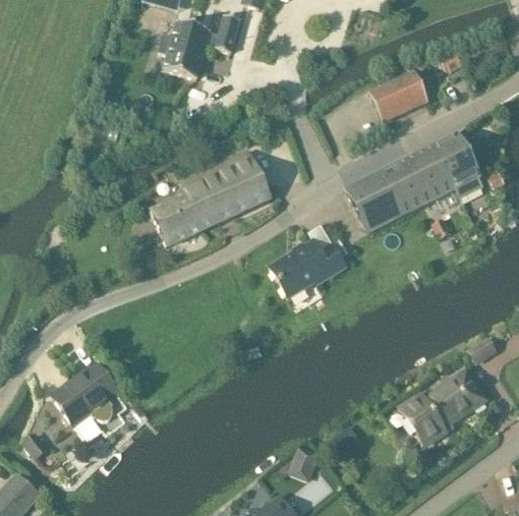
[(263,9),(265,0),(242,0),(241,3),(263,9)]
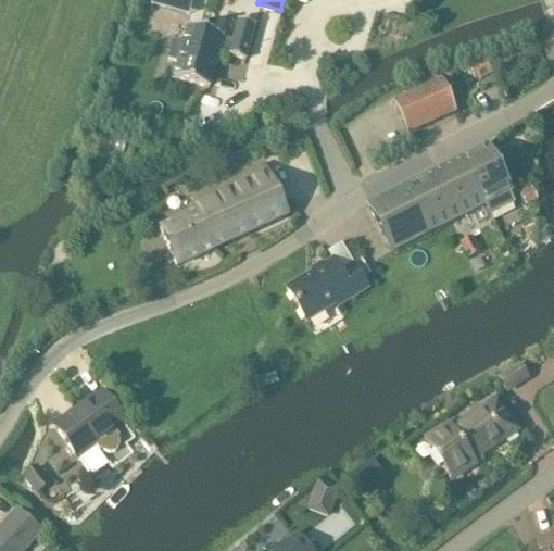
[(175,74),(211,84),(221,47),(230,50),(230,51),(247,55),(256,21),(240,16),(234,37),(224,34),(225,33),(189,23),(184,39),(175,37),(170,55),(179,58),(175,74)]
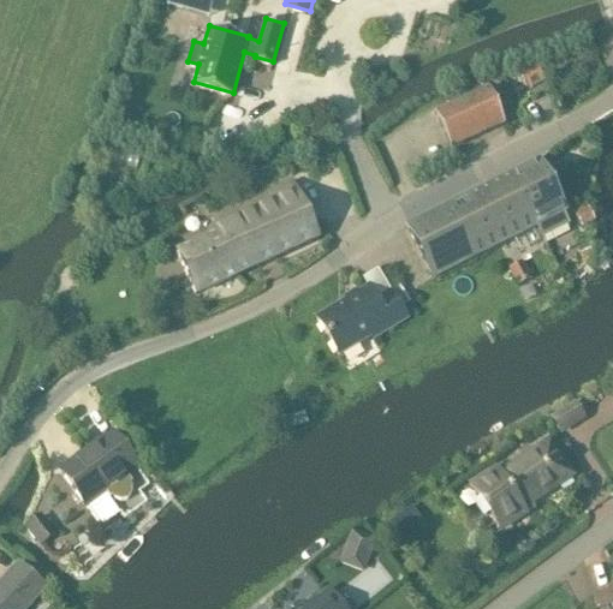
[(453,144),(503,120),(487,87),(436,109),(453,144)]
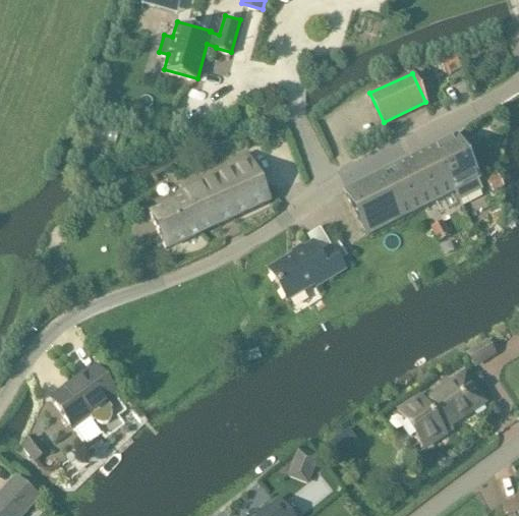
[(434,145),(456,188),(461,197),(481,186),(477,177),(478,176),(456,132),(434,145)]
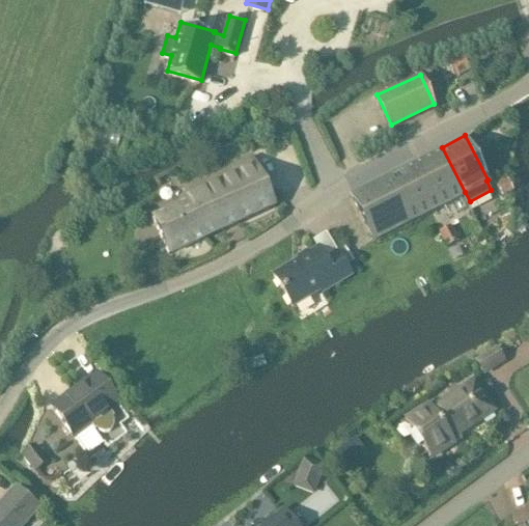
[(374,238),(465,192),(442,147),(352,193),(374,238)]
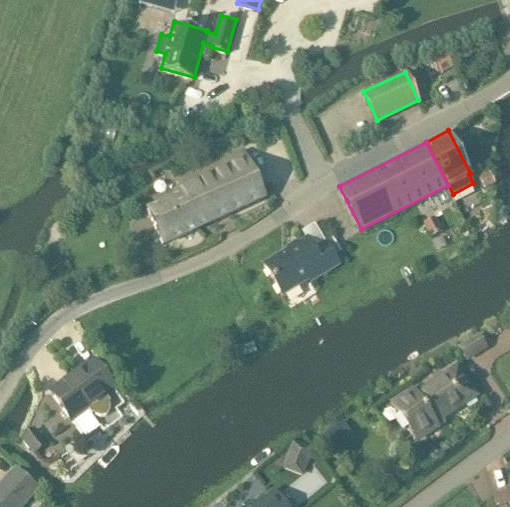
[(163,242),(265,195),(244,149),(178,180),(182,190),(147,206),(163,242)]
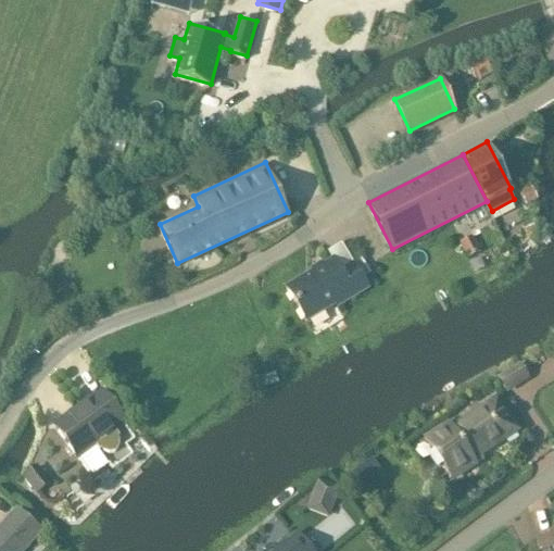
[(519,188),(528,202),(540,196),(531,180),(519,188)]
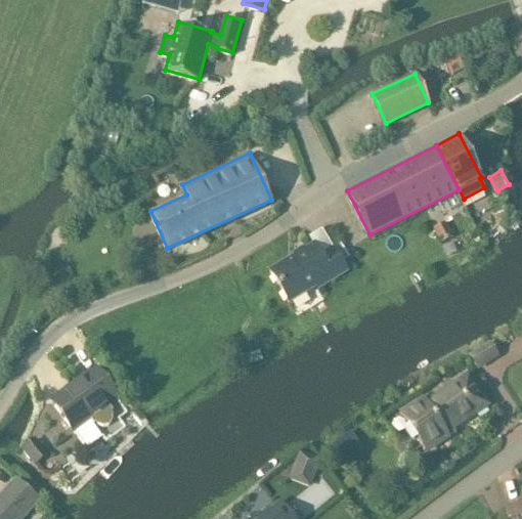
[(441,241),(454,233),(447,219),(434,225),(441,241)]
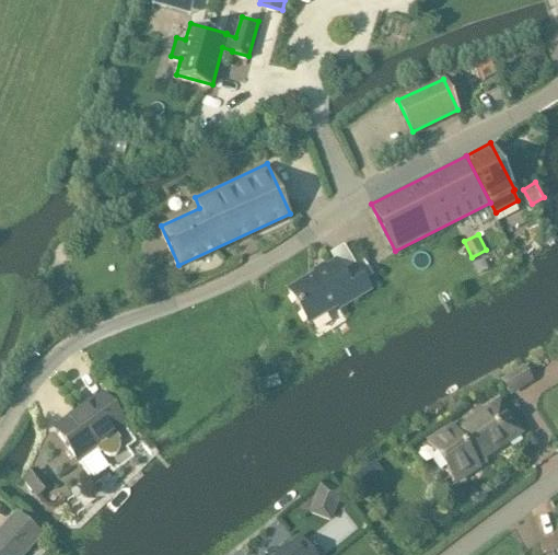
[(340,303),(371,285),(357,261),(343,269),(336,257),(289,286),(310,319),(339,301),(340,303)]
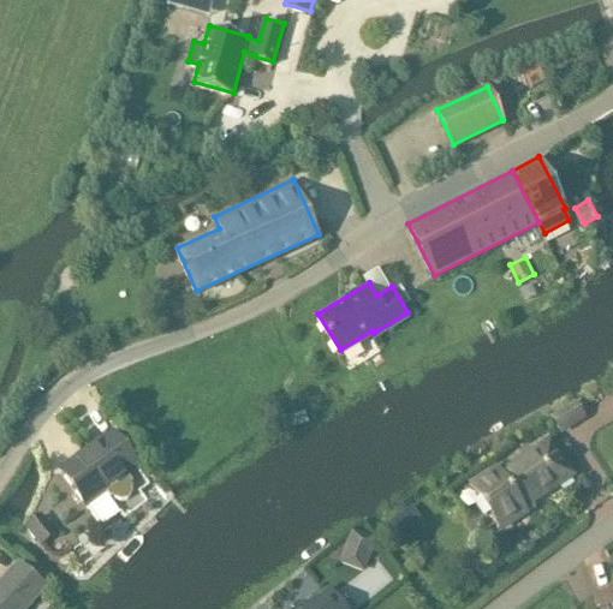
[(578,399),(554,415),(561,427),(585,412),(578,399)]
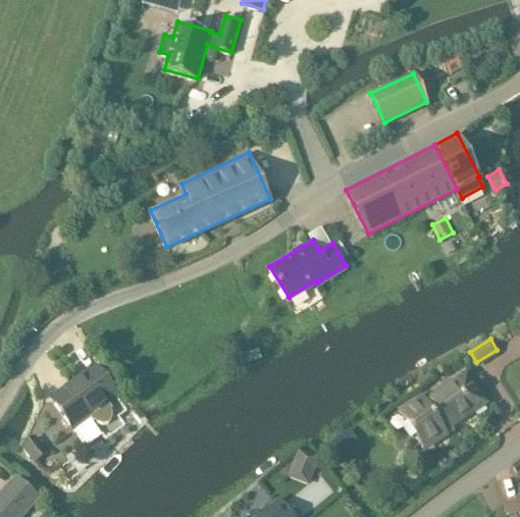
[(107,400),(116,393),(96,365),(52,397),(72,425),(89,413),(94,418),(96,417),(98,420),(103,421),(108,420),(111,415),(111,410),(109,407),(111,406),(107,400)]
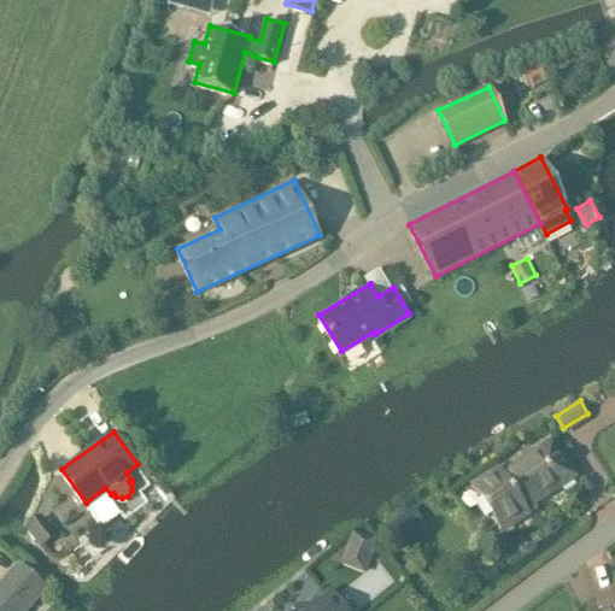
[(525,503),(573,474),(552,441),(533,453),(528,446),(485,474),(486,476),(473,483),(499,526),(528,509),(525,503)]
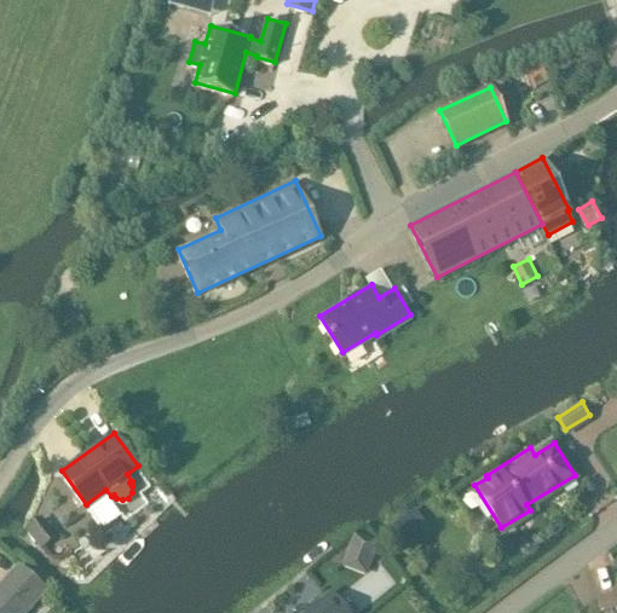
[(392,521),(405,541),(430,524),(416,504),(396,519),(392,521)]
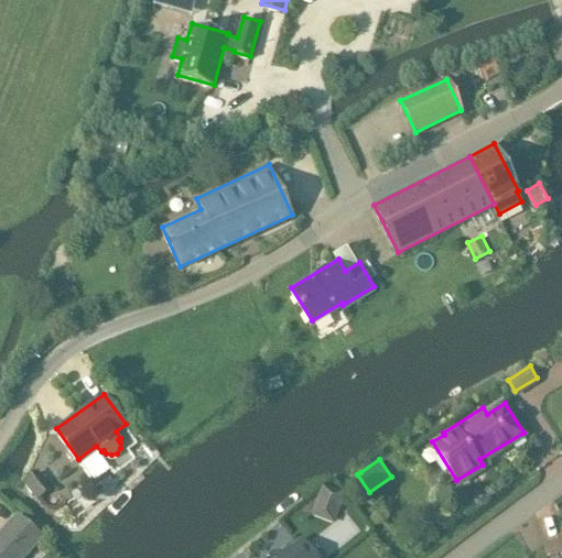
[(38,494),(51,484),(38,469),(25,479),(38,494)]
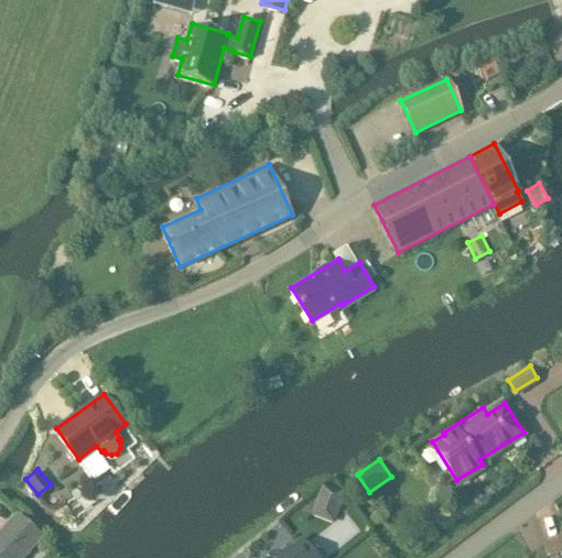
[(319,493),(315,503),(338,513),(347,492),(334,487),(327,484),(323,483),(320,491),(319,493)]
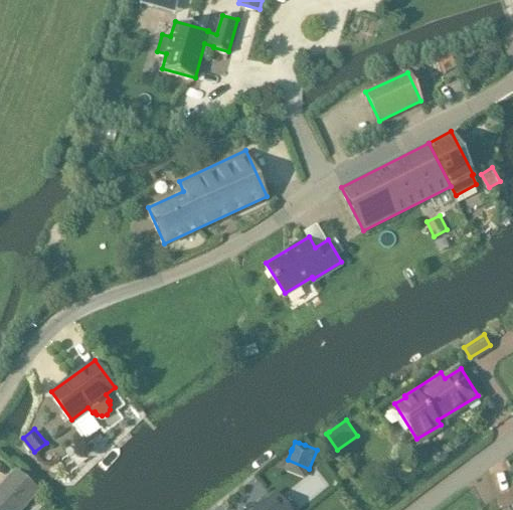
[(17,468),(0,486),(0,509),(10,509),(18,502),(23,506),(39,488),(17,468)]
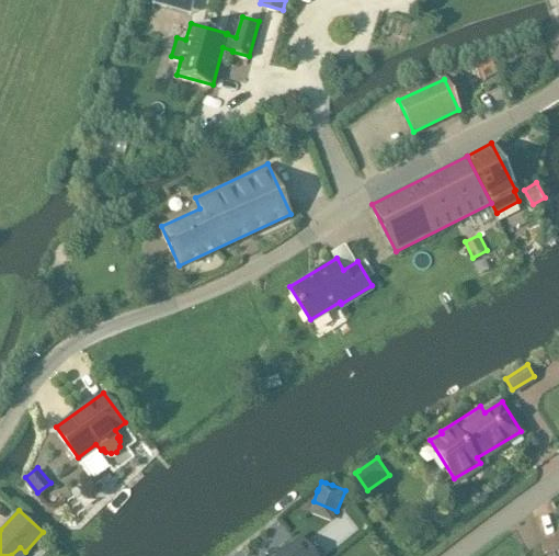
[(315,555),(299,535),(273,555),(315,555)]
